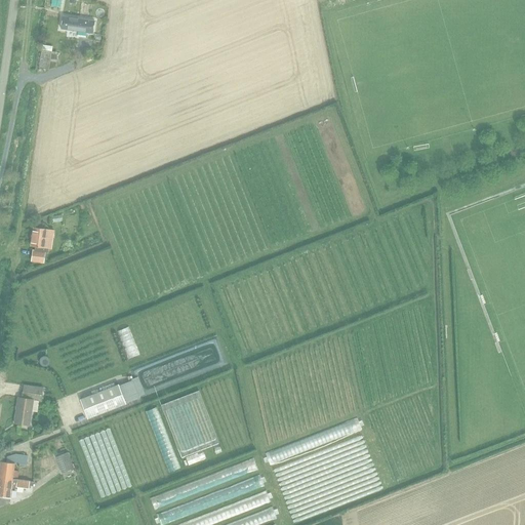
[(94,21),(62,16),(59,29),(92,33),(94,21)]
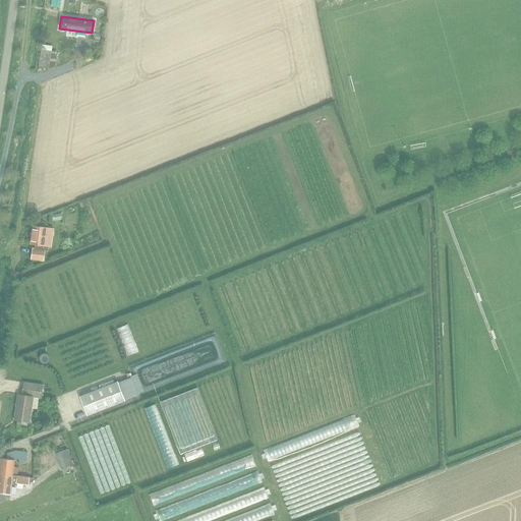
[(41,53),(39,68),(47,69),(49,54),(41,53)]
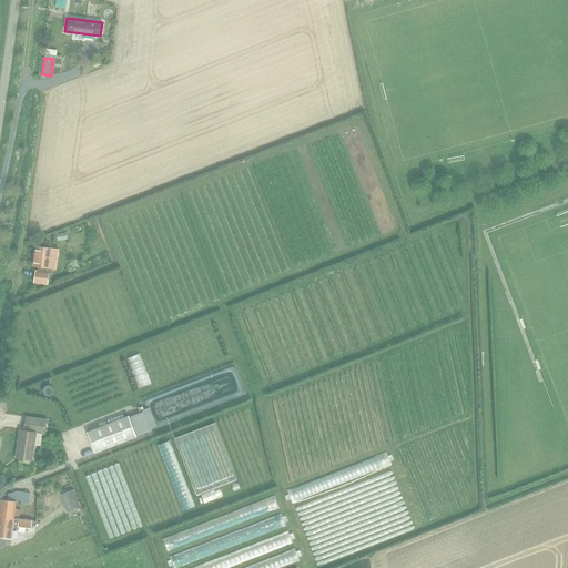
[(33,282),(47,284),(49,273),(52,274),(52,269),(56,270),(58,249),(36,246),(33,266),(38,267),(37,271),(36,271),(33,282)]
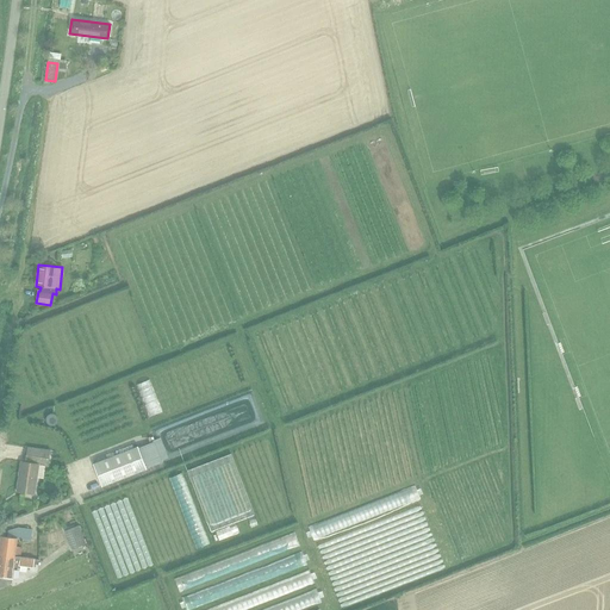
[(139,439),(148,461),(166,454),(157,433),(139,439)]
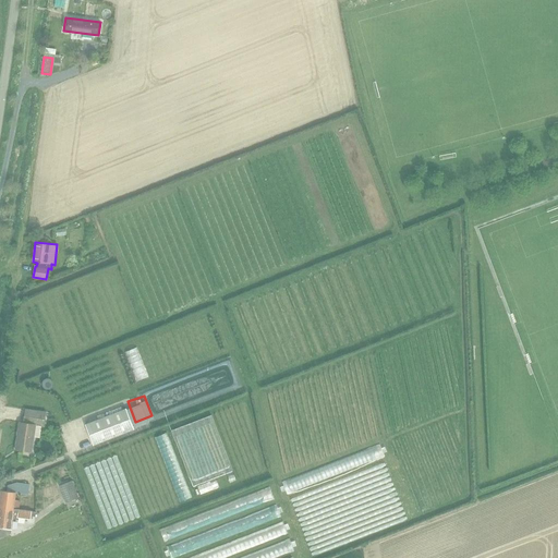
[(35,425),(41,426),(44,426),(46,412),(25,409),(23,423),(20,423),(15,449),(31,451),(35,425)]
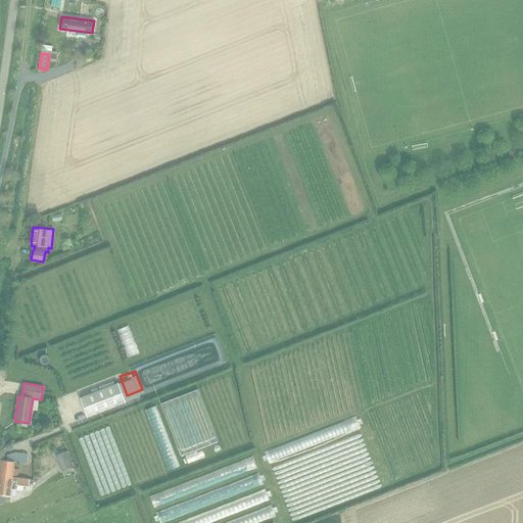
[(80,398),(87,417),(125,402),(117,383),(80,398)]
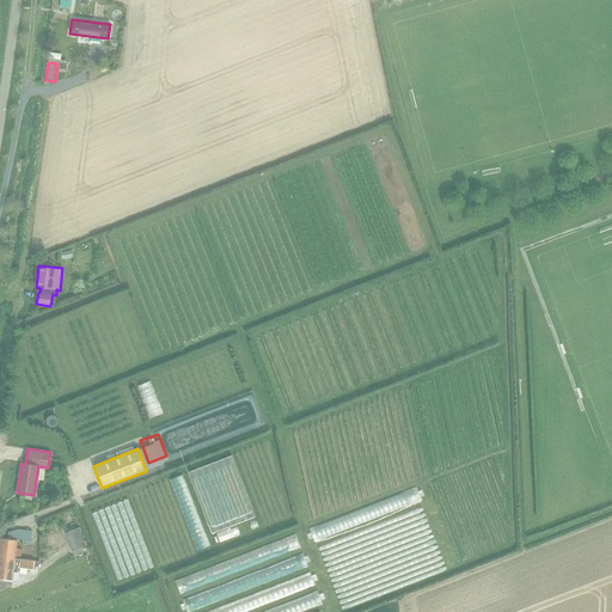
[(196,472),(213,524),(249,512),(228,453),(172,471),(181,496),(190,494),(187,483),(191,482),(189,475),(196,472)]
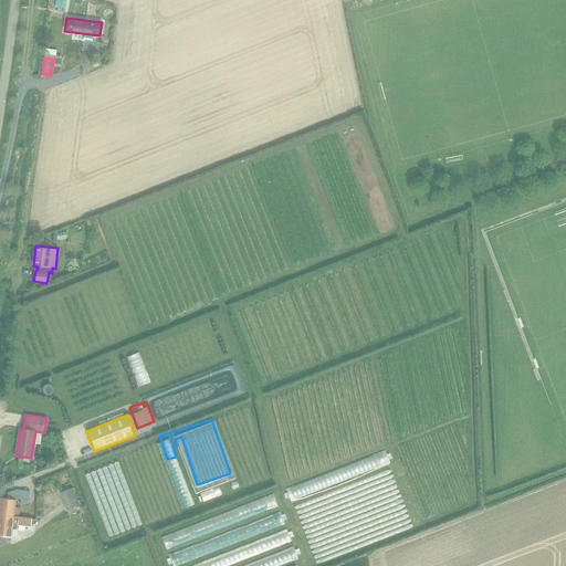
[(197,500),(188,471),(175,474),(184,504),(197,500)]
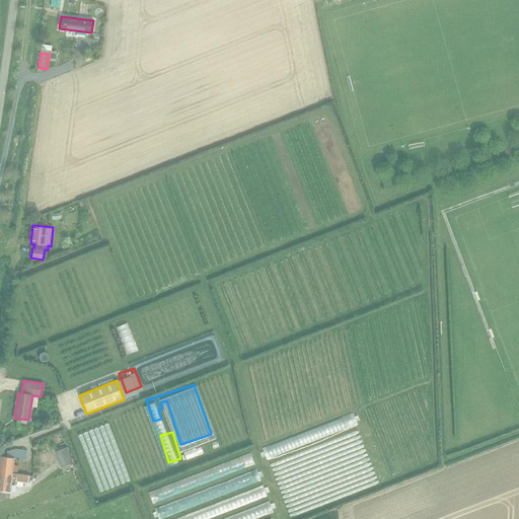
[(195,442),(182,445),(186,454),(198,451),(195,442)]
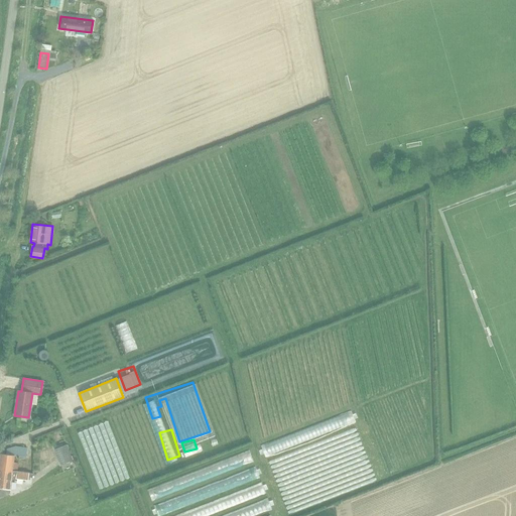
[(72,460),(67,444),(54,449),(60,465),(72,460)]
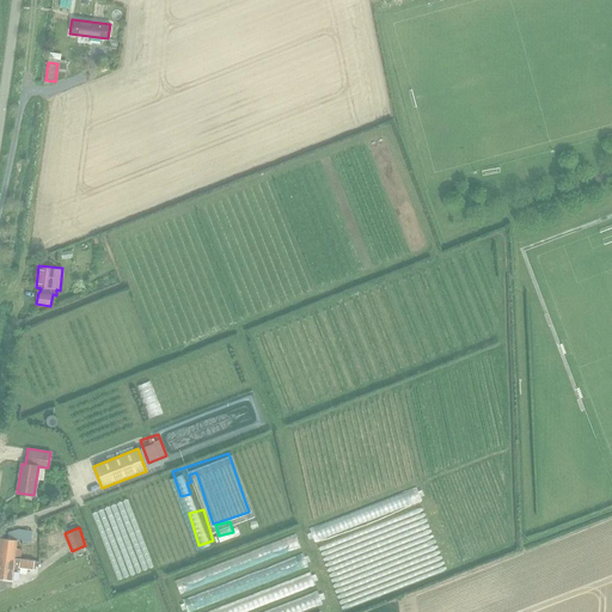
[(0,556),(14,558),(17,540),(30,543),(32,532),(18,530),(8,533),(7,539),(0,538),(0,540),(0,556)]
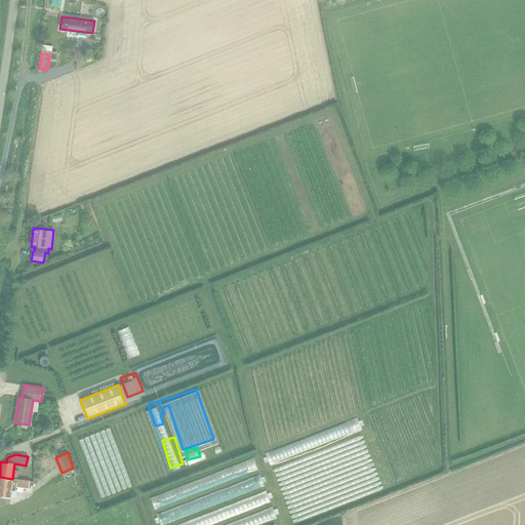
[(149,494),(152,502),(256,467),(253,458),(149,494)]
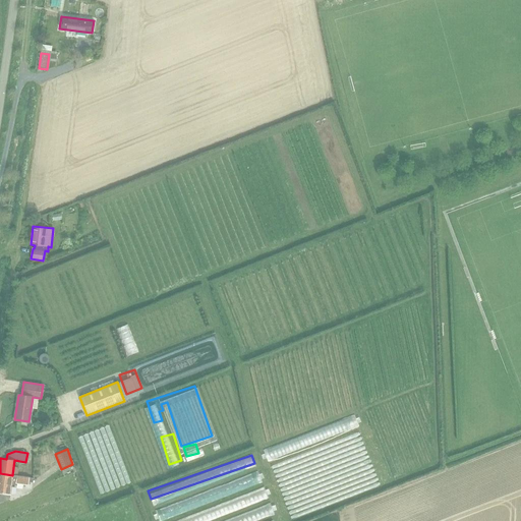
[(12,475),(0,473),(0,491),(10,494),(12,481),(15,482),(15,483),(29,485),(30,477),(12,475)]
